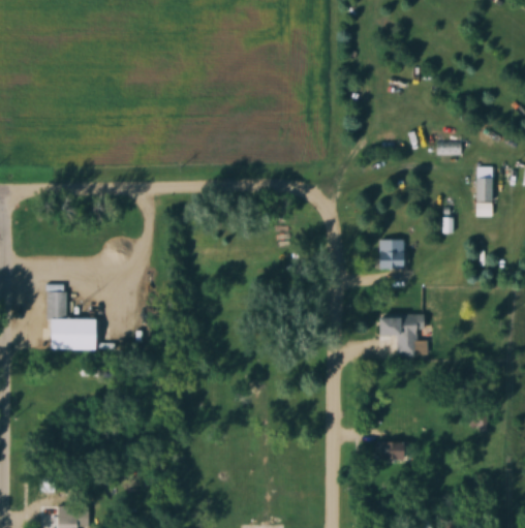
[(492,200),(492,166),(474,166),(474,200),(492,200)]
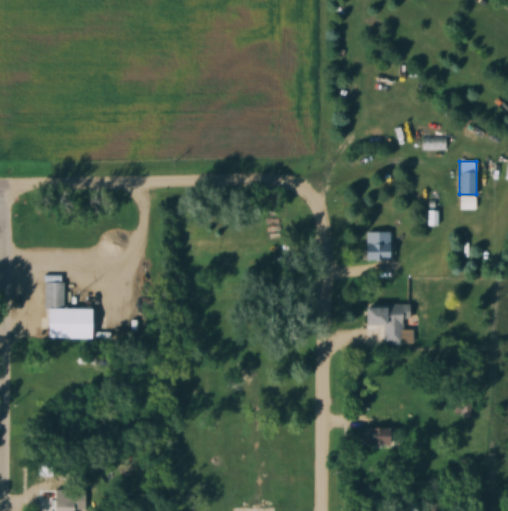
[(391,232),(364,232),(364,260),(391,260),(391,232)]
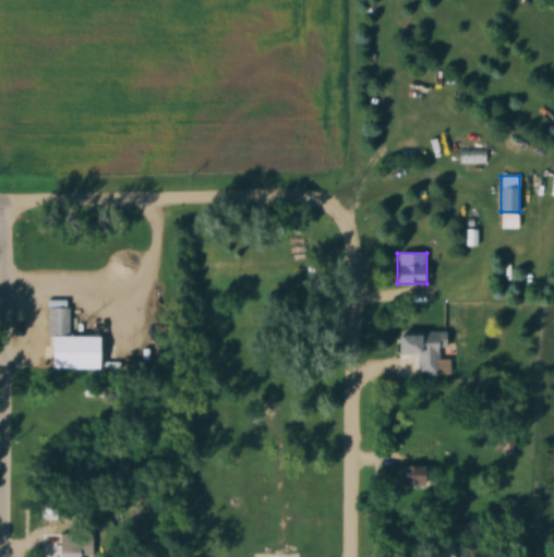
[(67,336),(67,306),(45,306),(45,337),(52,337),(52,368),(101,368),(103,336),(67,336)]
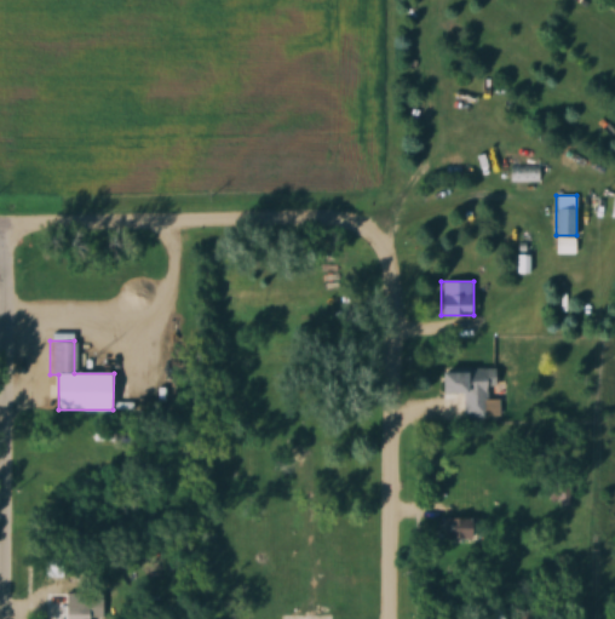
[(496,417),(496,368),(447,368),(447,394),(460,394),(461,417),(496,417)]
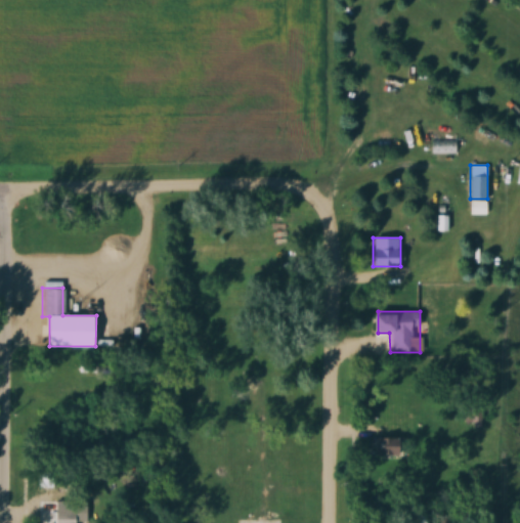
[(402,438),(374,438),(374,455),(402,455),(402,438)]
